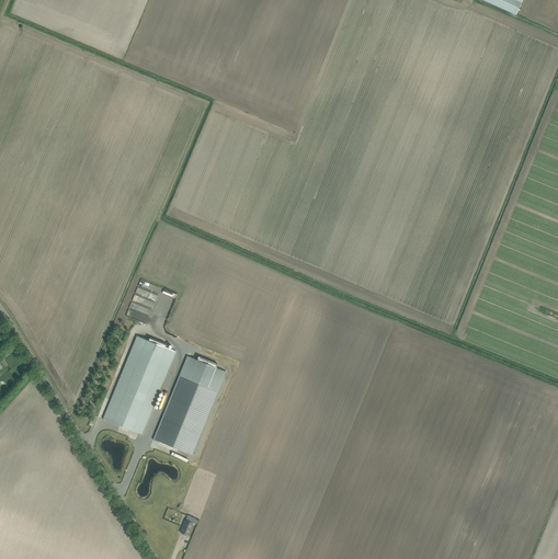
[(480,0),(510,14),(515,0),(480,0)]
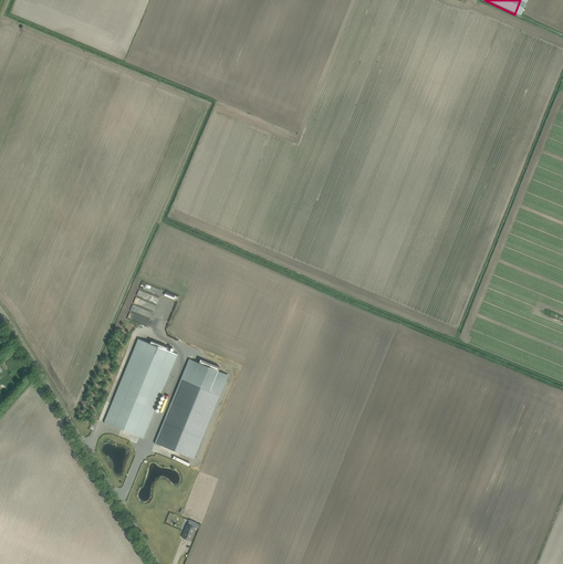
[(150,338),(149,343),(136,337),(102,420),(139,436),(174,353),(162,347),(163,344),(150,338)]
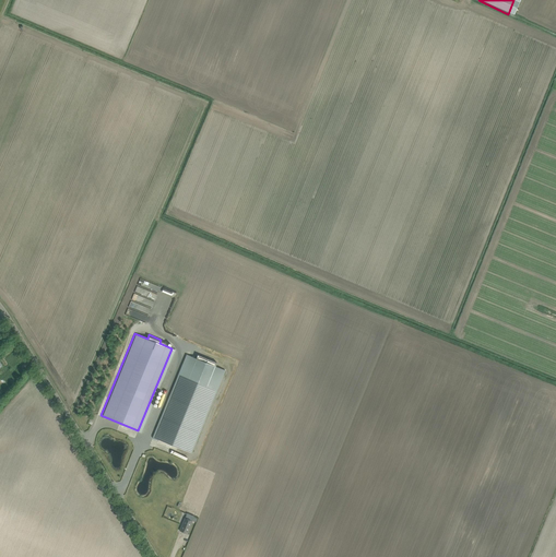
[(223,369),(212,365),(214,362),(194,354),(193,357),(184,353),(150,436),(189,451),(223,369)]
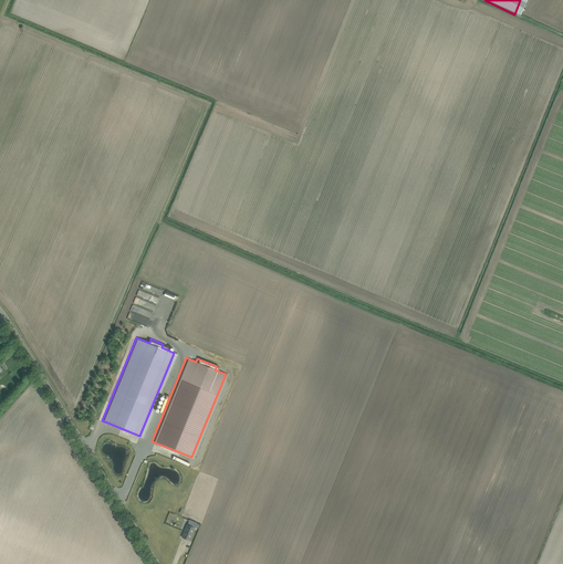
[(179,535),(187,539),(191,525),(184,522),(179,535)]
